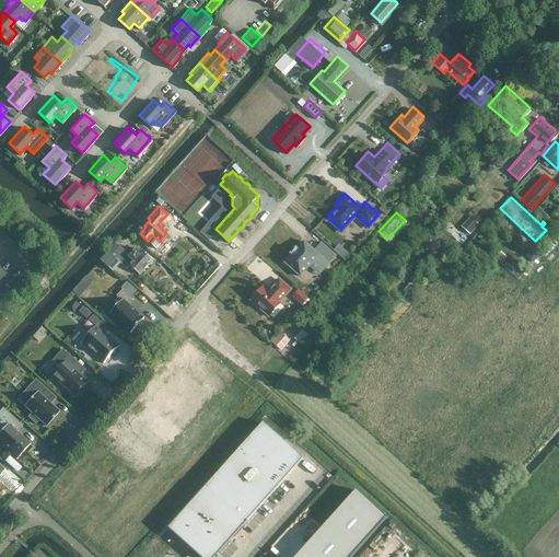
[(324,266),(335,253),(321,240),(313,248),(303,239),(295,246),(294,246),(294,247),(291,251),(290,251),(290,252),(291,252),(283,260),(299,274),(314,257),(324,266)]
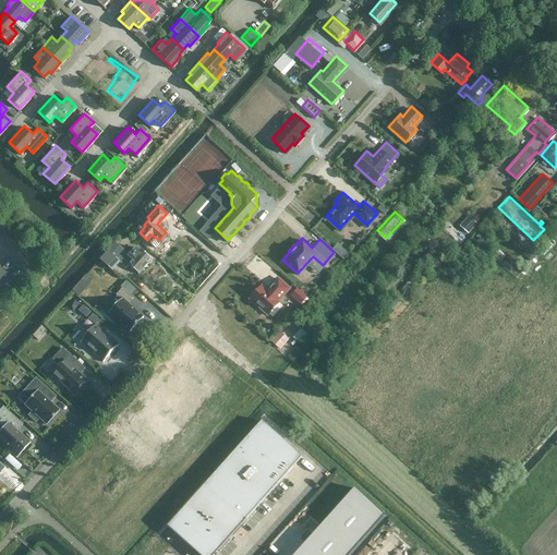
[(337,240),(331,246),(343,256),(349,250),(337,240)]
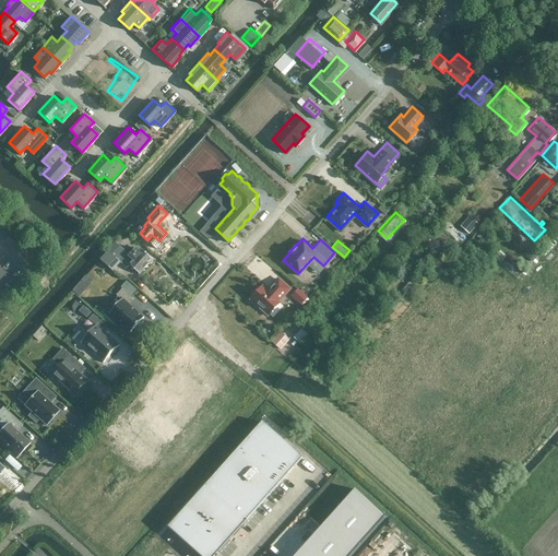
[(126,251),(119,259),(125,265),(128,261),(139,271),(151,258),(141,248),(139,249),(135,246),(128,253),(126,251)]
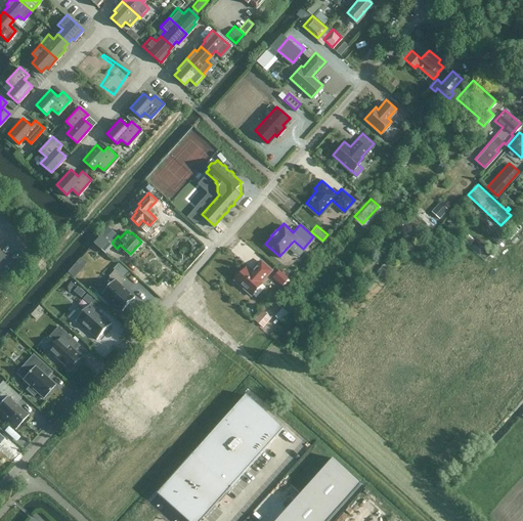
[(0,281),(15,265),(0,251),(0,281)]
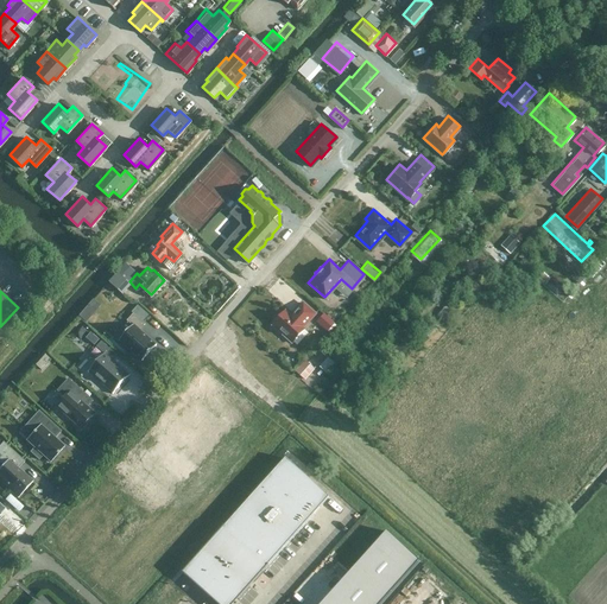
[(302,300),(293,310),(295,311),(291,315),(284,309),(271,322),(291,339),(304,326),(302,324),(314,311),(302,300)]
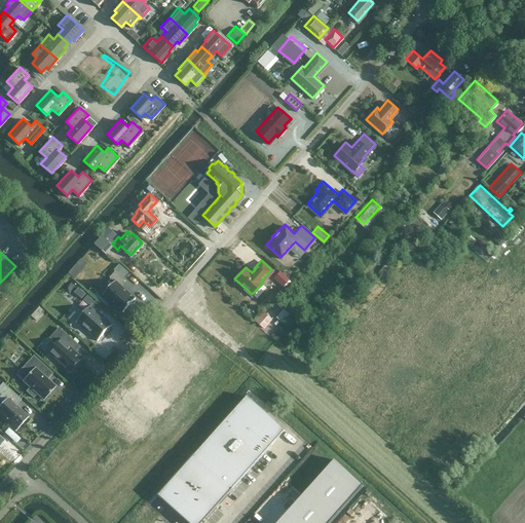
[(382,275),(388,268),(383,264),(377,271),(382,275)]
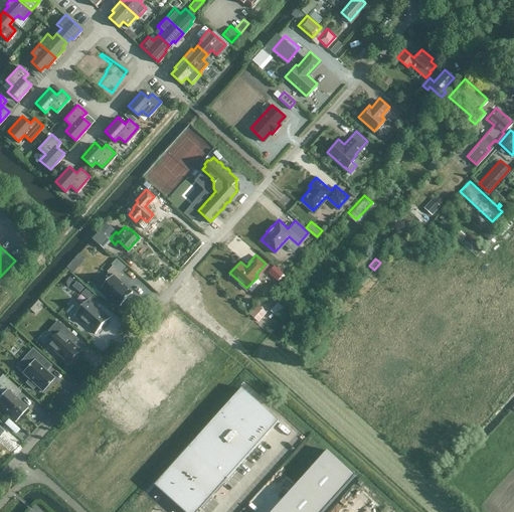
[(71,271),(75,266),(69,261),(66,266),(71,271)]
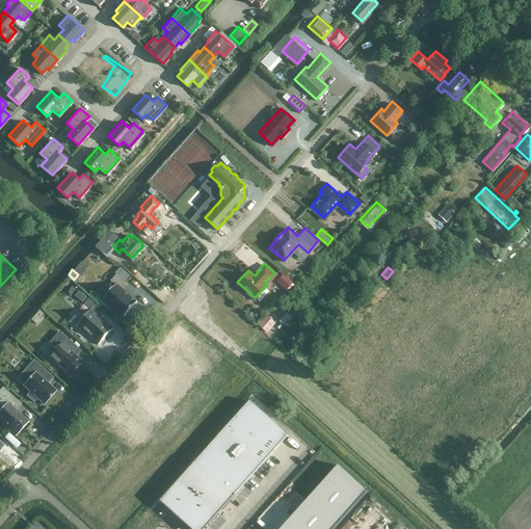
[(284,271),(276,279),(286,287),(293,280),(284,271)]
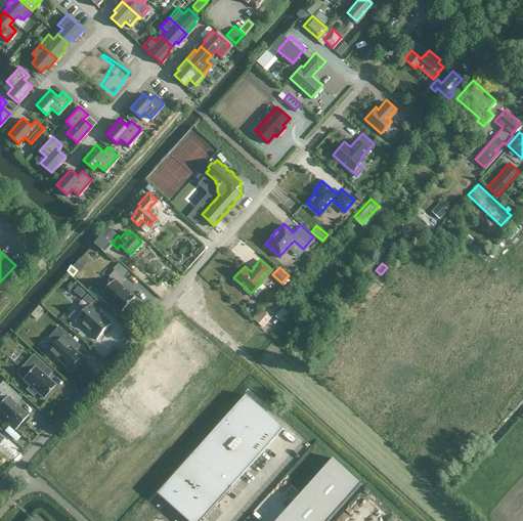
[(119,283),(124,277),(114,268),(107,275),(113,279),(102,291),(122,308),(133,295),(119,283)]
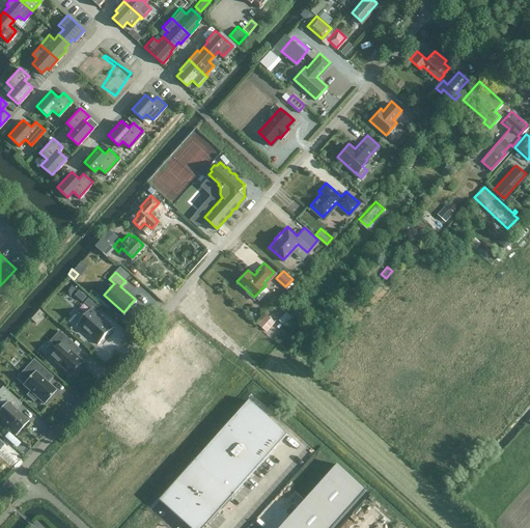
[(111,325),(90,307),(91,306),(90,306),(76,323),(76,324),(77,323),(96,340),(96,341),(96,342),(106,332),(112,325),(111,325)]
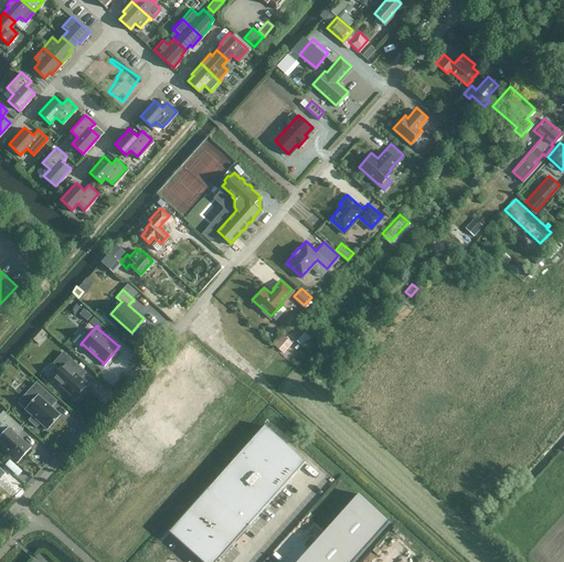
[(275,346),(282,351),(290,341),(284,336),(275,346)]
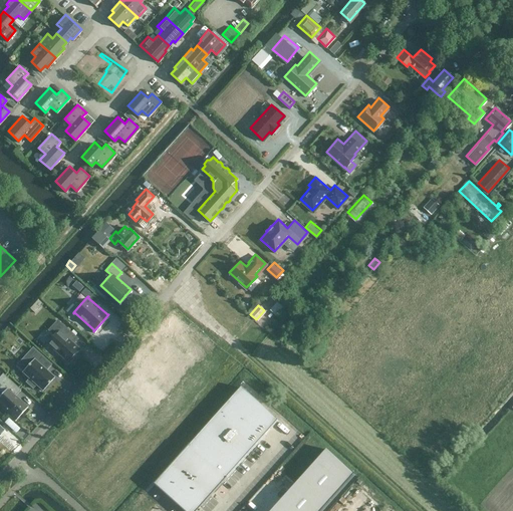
[(56,318),(47,328),(53,333),(46,341),(67,360),(78,347),(72,341),(73,340),(71,339),(75,335),(56,318)]
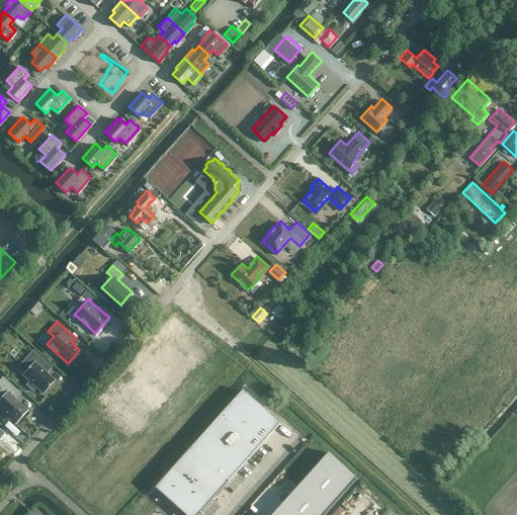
[(50,365),(48,363),(31,349),(22,359),(28,365),(21,373),(28,379),(25,383),(31,390),(35,385),(41,392),(54,378),(45,370),(46,369),(44,368),(48,364),(50,366),(50,365)]
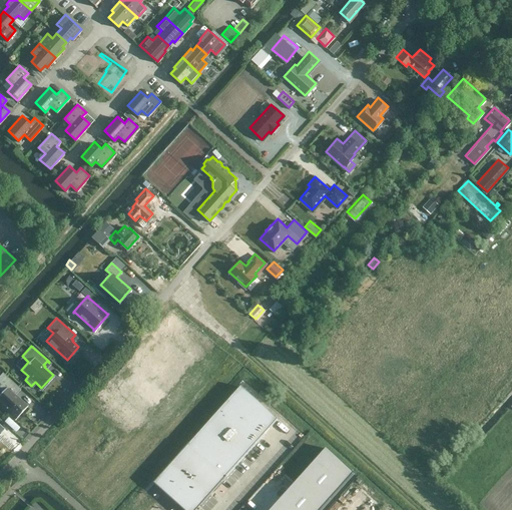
[(26,404),(14,394),(20,387),(1,371),(0,372),(0,390),(1,391),(0,392),(0,404),(14,417),(13,418),(14,418),(26,404)]
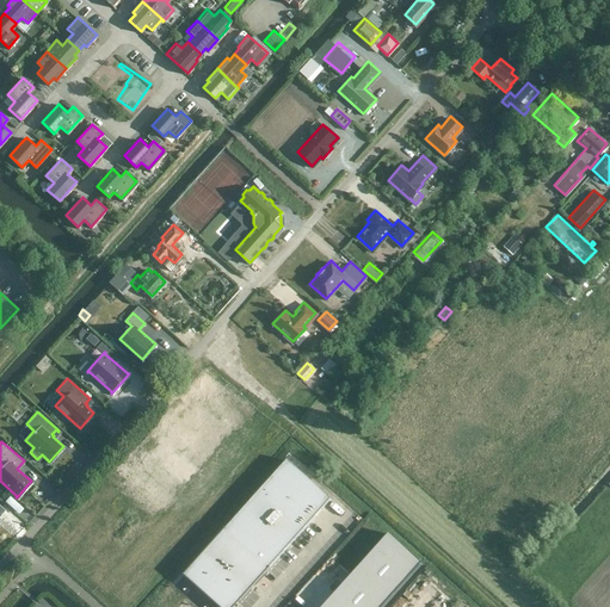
[(269,565),(330,497),(287,458),(226,526),(225,526),(183,573),(209,598),(211,595),(223,606),(228,606),(236,598),(239,600),(269,565)]
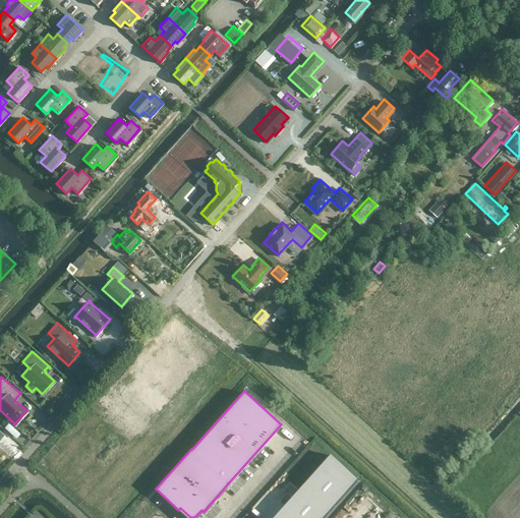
[(330,452),(271,517),(323,517),(359,477),(330,452)]
